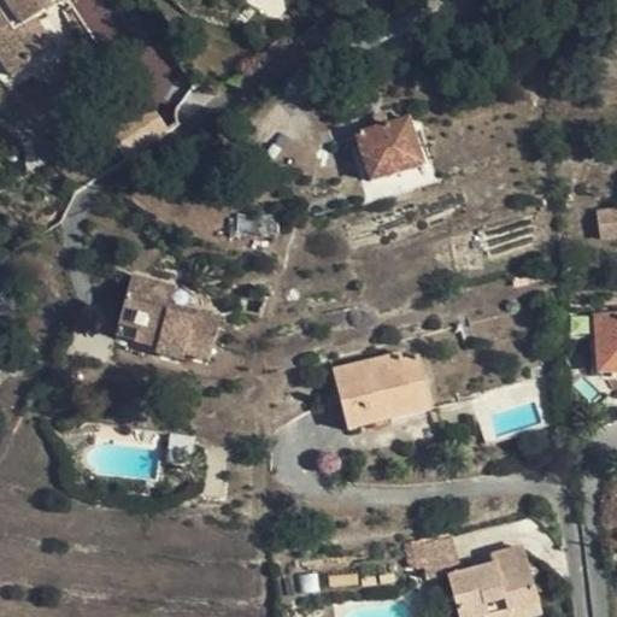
[(0,0),(0,45),(7,40),(27,66),(54,46),(34,17),(46,11),(39,0),(0,0)]
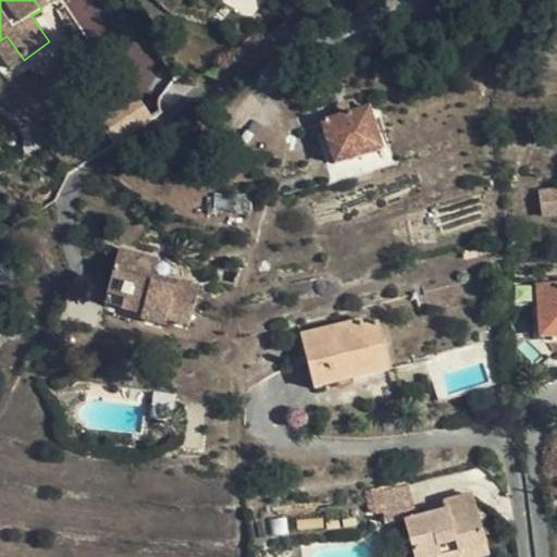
[(0,53),(10,70),(24,60),(7,36),(0,40),(0,53)]
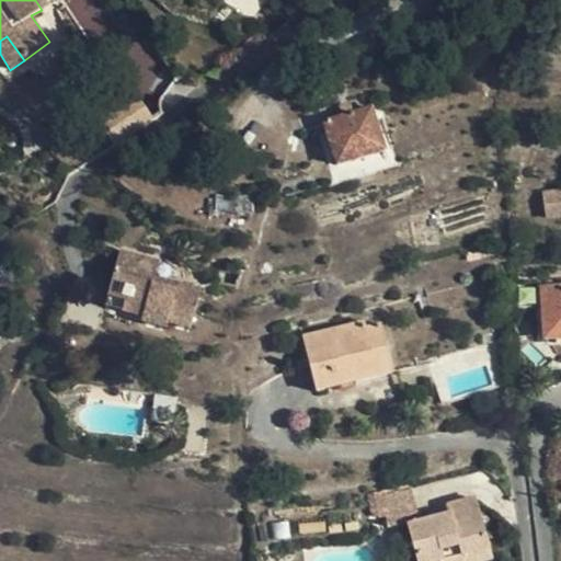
[(134,42),(114,60),(145,91),(163,72),(134,42)]
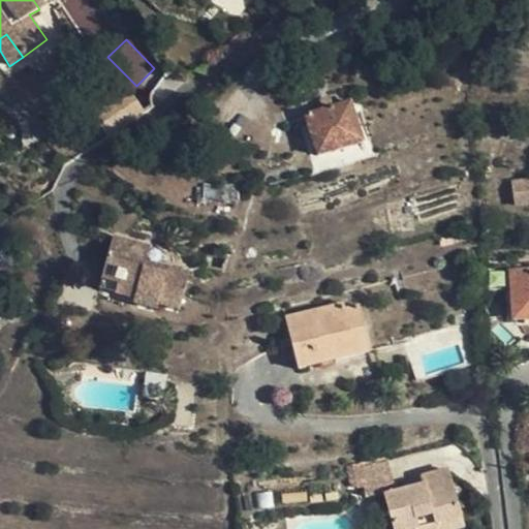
[(350,102),(307,116),(318,155),(362,142),(350,102)]
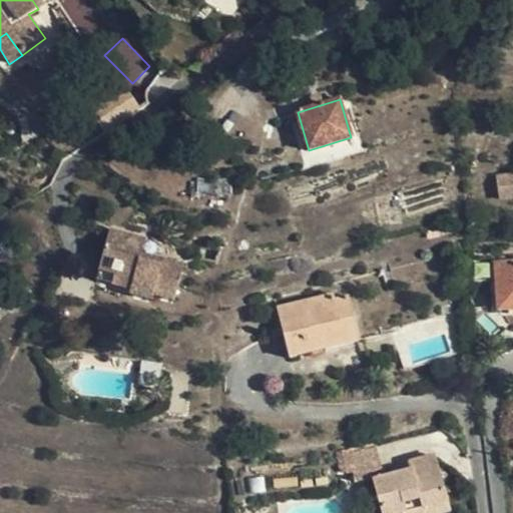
[(512,197),(512,171),(497,172),(498,198),(512,197)]
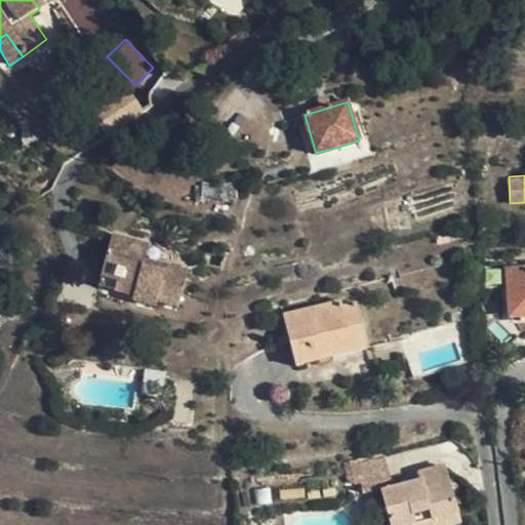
[(205,184),(203,183),(204,196),(236,196),(236,184),(205,184)]
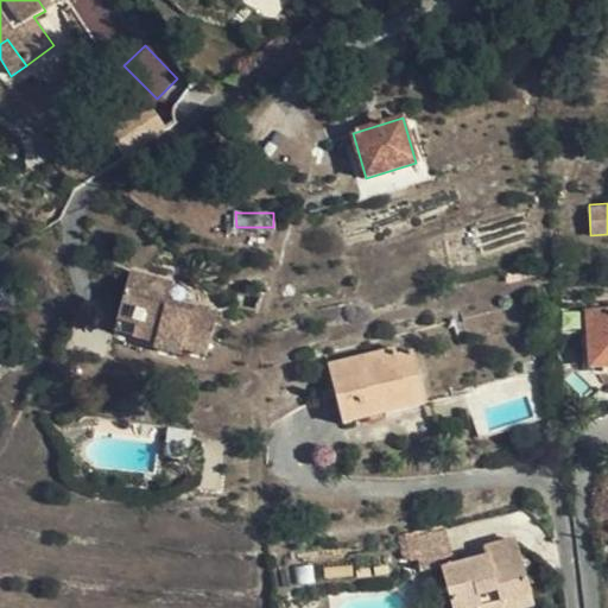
[(539,277),(538,267),(520,268),(521,279),(539,277)]
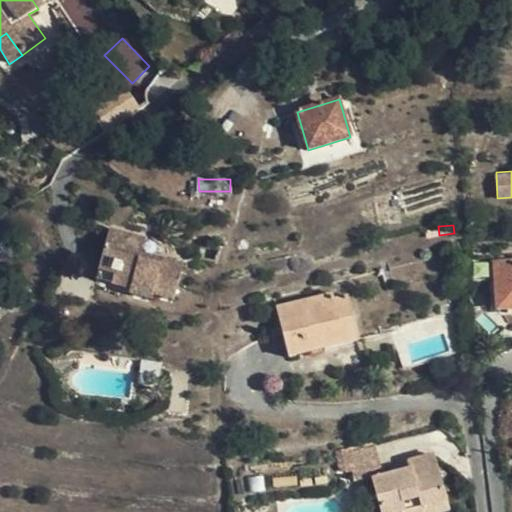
[(133,279),(131,288),(129,293),(152,300),(154,295),(173,300),(183,267),(142,256),(146,241),(110,231),(100,270),(133,279)]
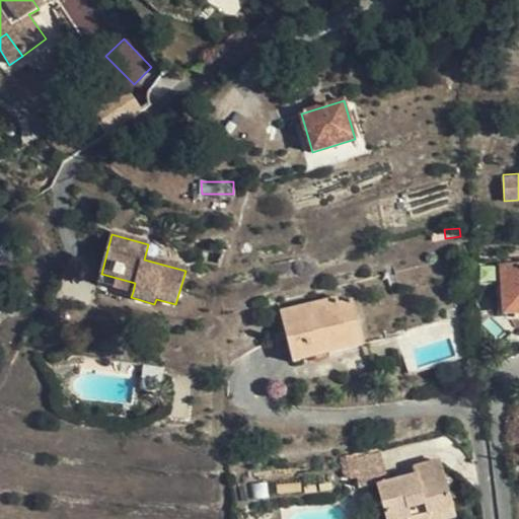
[(518,263),(502,264),(504,281),(510,281),(514,311),(518,310),(518,263)]
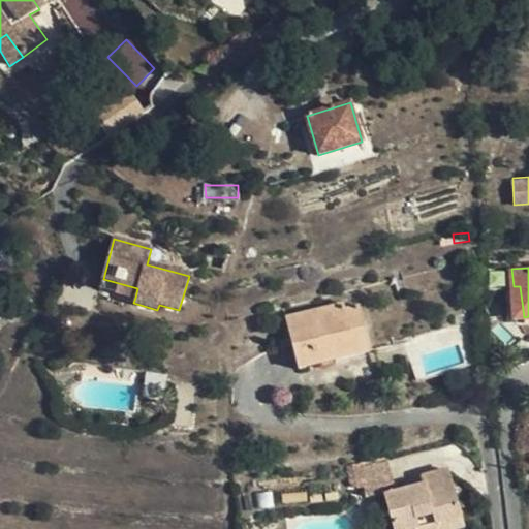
[(100,288),(135,298),(137,288),(103,279),(100,288)]
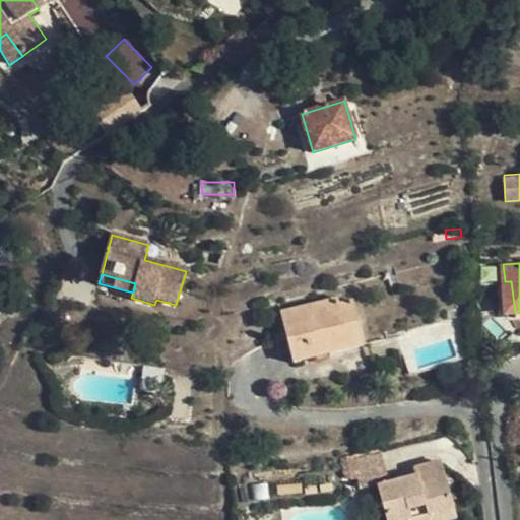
[(505,281),(507,312),(515,312),(511,281),(505,281)]
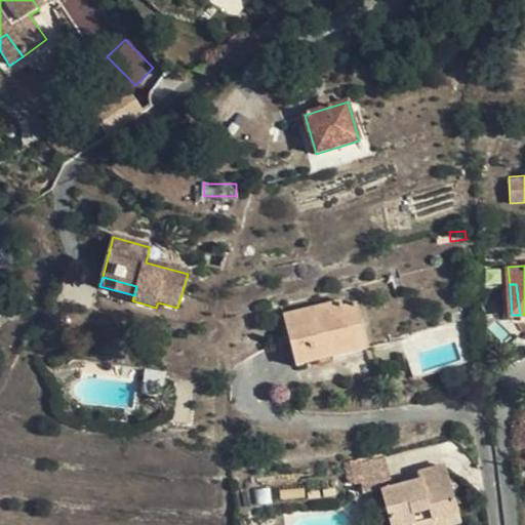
[(340,300),(315,307),(316,314),(307,315),(306,310),(284,315),(295,365),(353,352),(347,326),(360,323),(355,304),(342,308),(340,300)]
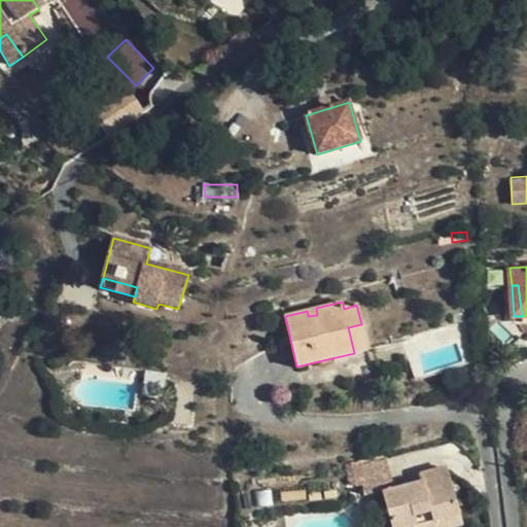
[(316,308),(307,311),(308,316),(317,315),(316,308)]
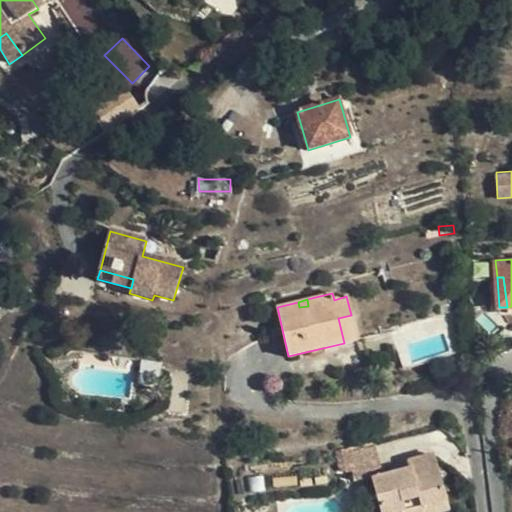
[(357,339),(351,315),(338,318),(344,343),(357,339)]
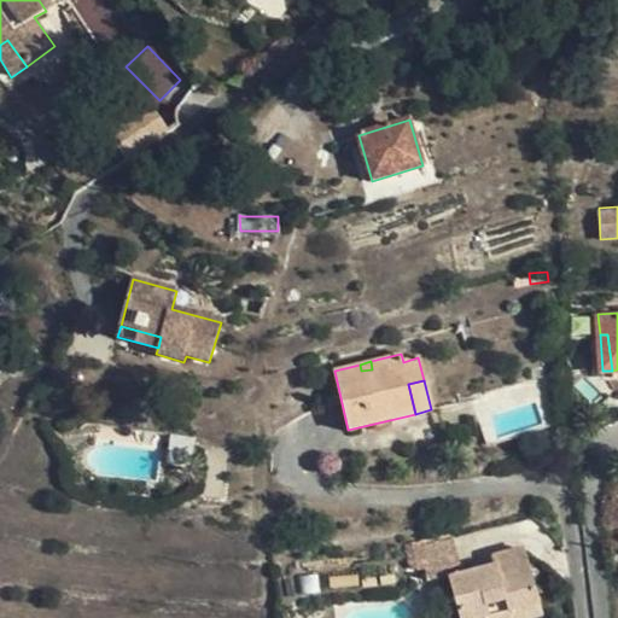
[(427,582),(449,576),(462,573),(452,532),(419,541),(427,582)]
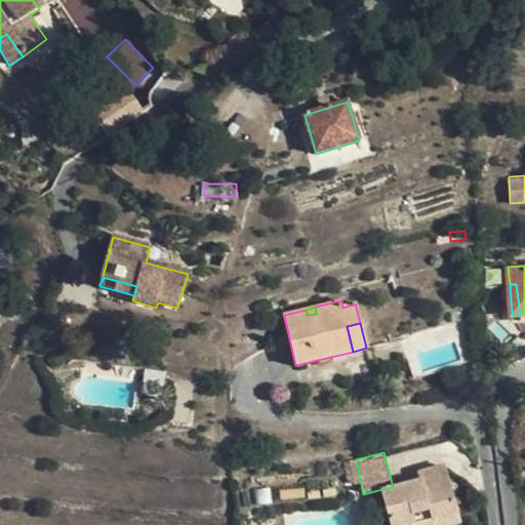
[(419,480),(393,487),(381,489),(391,524),(448,524),(459,522),(444,465),(417,473),(419,480)]
